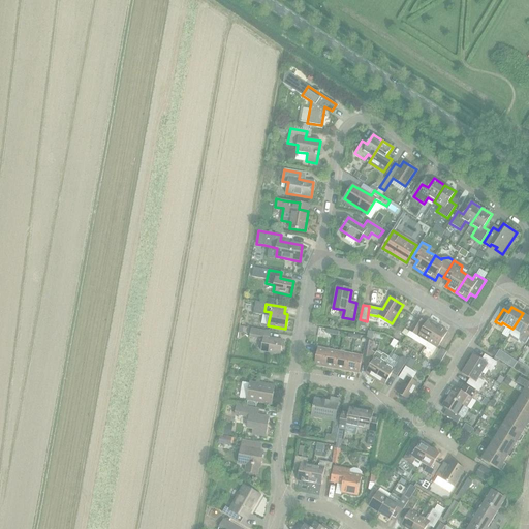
[(528,317),(523,313),(512,329),(509,334),(525,343),(528,337),(528,317)]
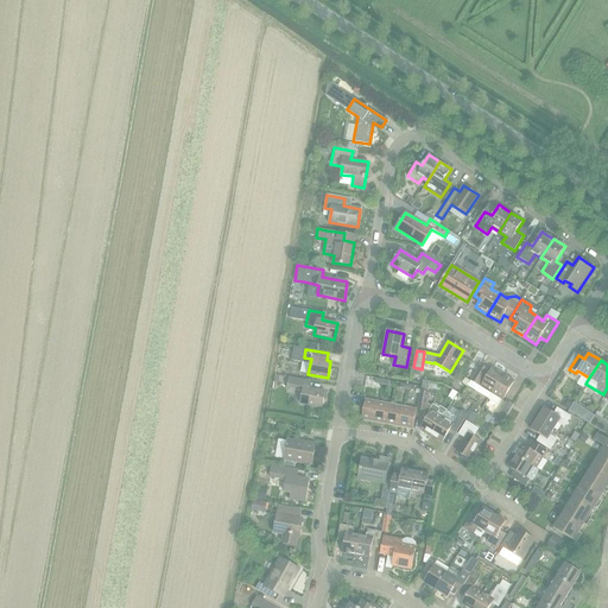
[(480,366),(470,380),(479,385),(488,371),(480,366)]
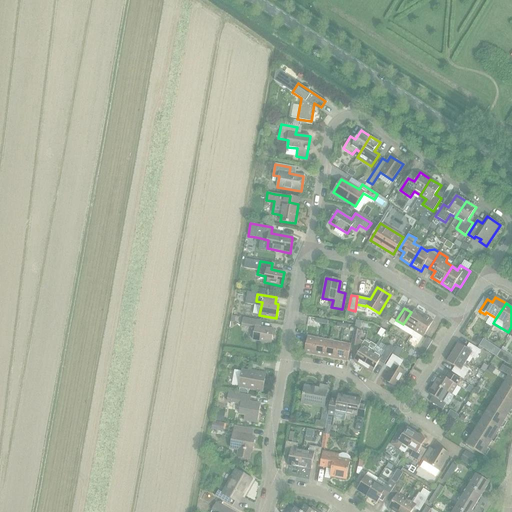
[(405,325),(414,331),(424,315),(414,309),(405,325)]
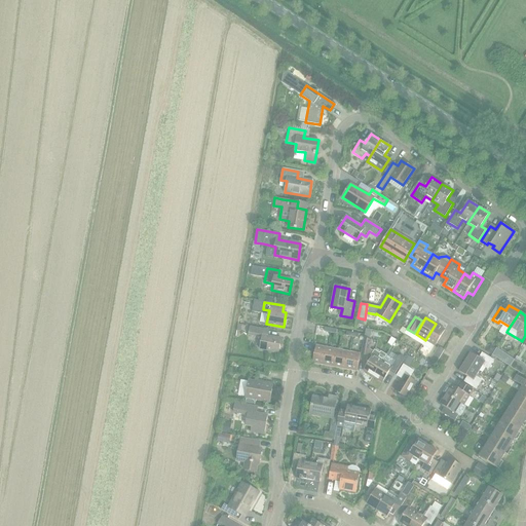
[(436,324),(425,340),(435,346),(445,330),(436,324)]
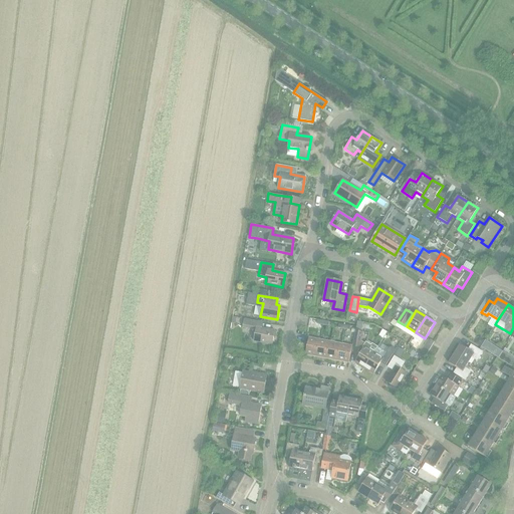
[(272,344),(275,330),(261,328),(262,322),(244,319),(243,327),(256,329),(254,341),(272,344)]
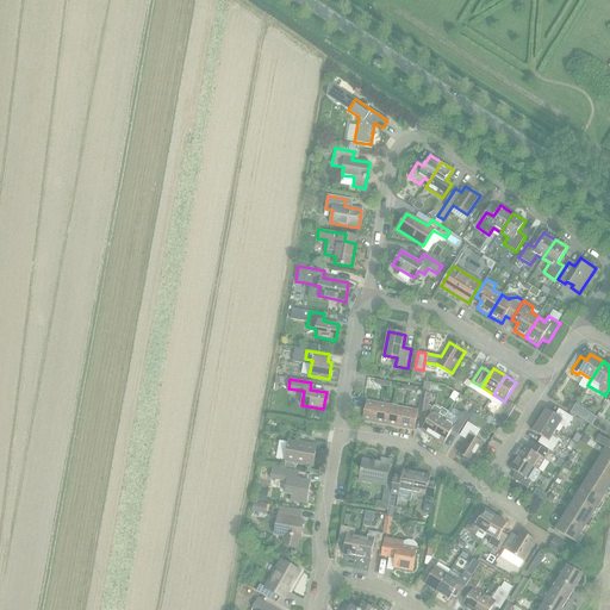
[(427,412),(430,394),(422,392),(418,411),(427,412)]
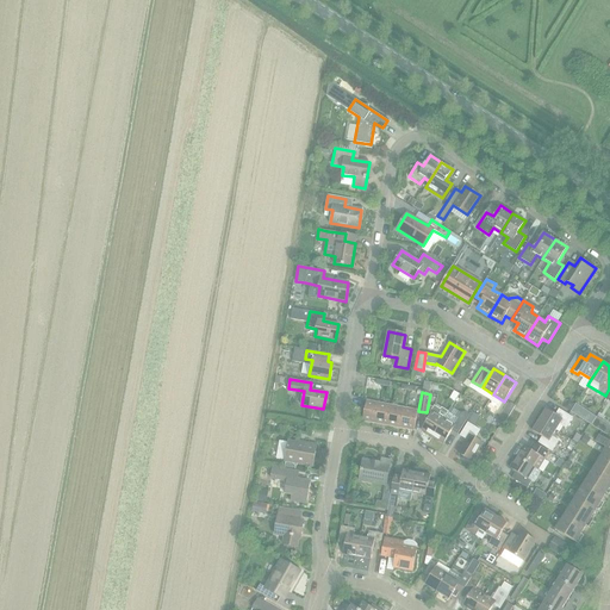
[(362,421),(375,423),(379,403),(366,400),(362,421)]
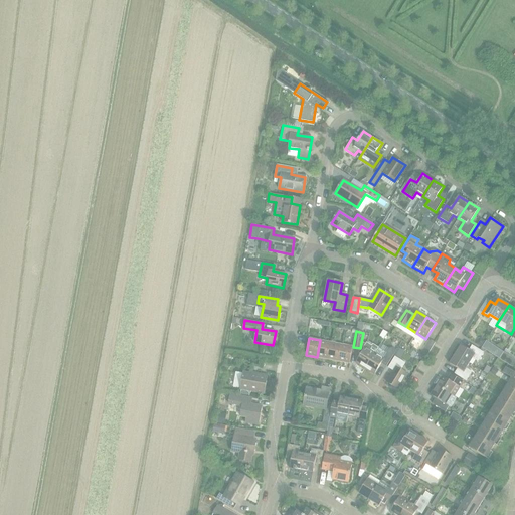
[(428,339),(420,352),(426,356),(435,343),(428,339)]
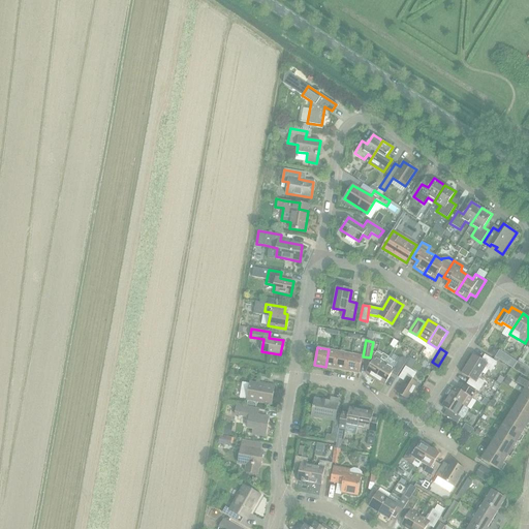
[(325,367),(337,369),(340,351),(329,349),(325,367)]
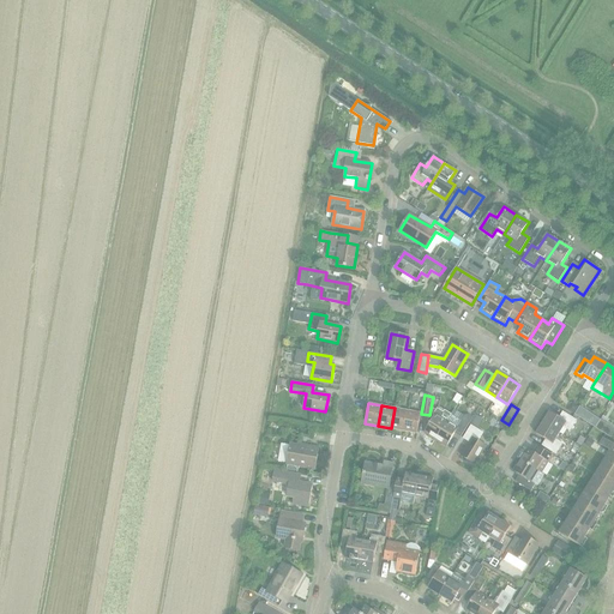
[(391,428),(403,431),(407,410),(395,408),(391,428)]
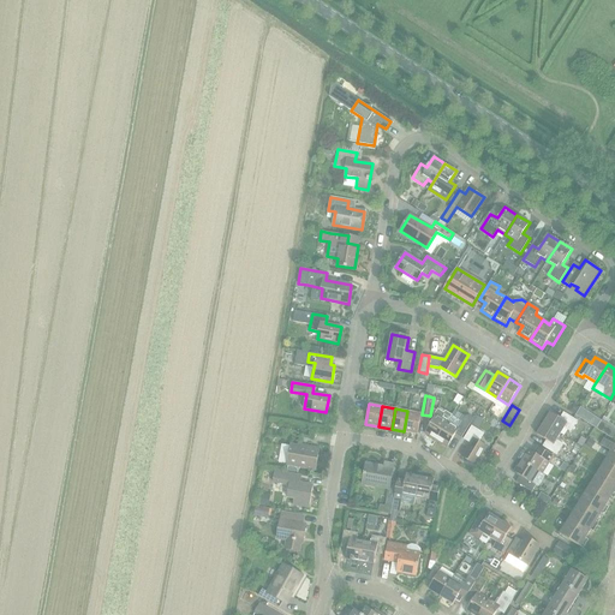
[(425,434),(436,441),(448,422),(442,418),(445,416),(443,412),(437,408),(434,416),(435,417),(425,434)]
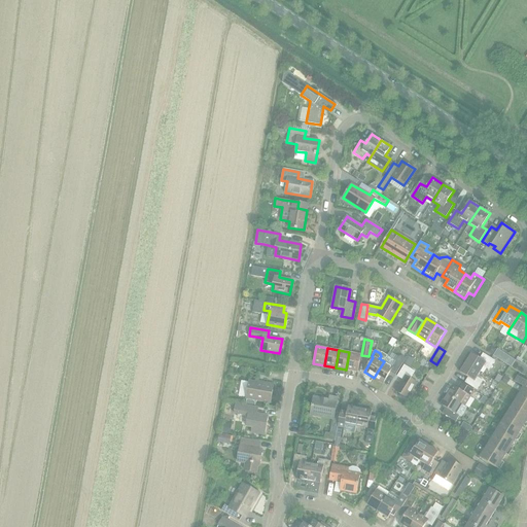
[(349,352),(346,370),(357,372),(361,355),(349,352)]
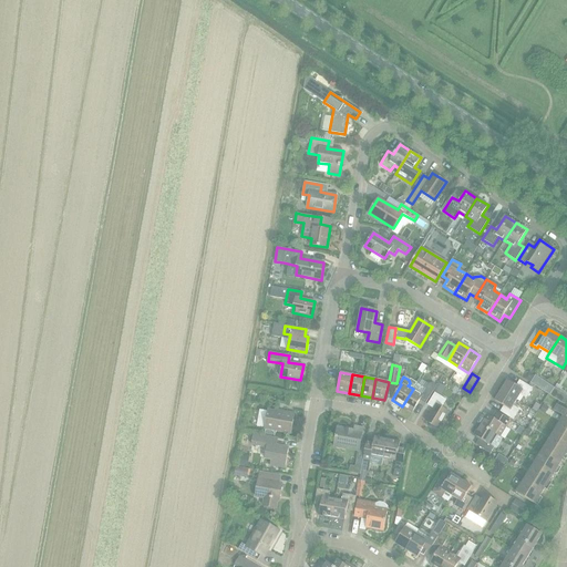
[(501,391),(516,400),(521,394),(526,398),(533,388),(519,380),(516,385),(507,380),(501,391)]
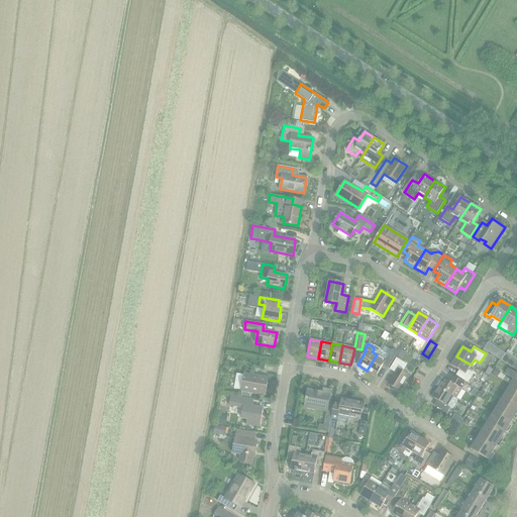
[(377,354),(367,371),(376,376),(384,364),(389,367),(398,351),(394,349),(391,349),(388,353),(381,355),(380,356),(377,354)]
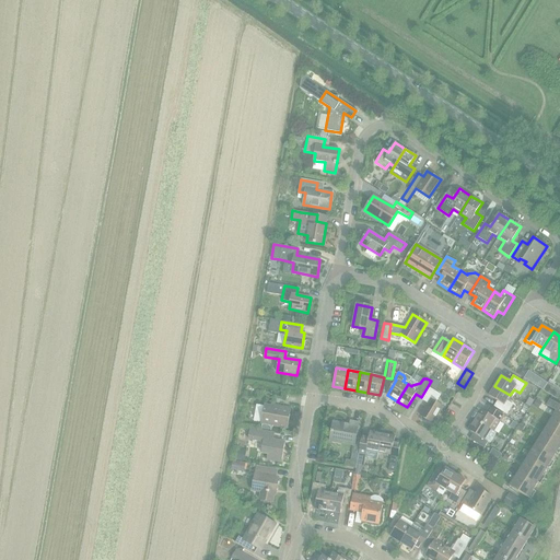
[(537,386),(543,389),(547,383),(541,380),(537,386)]
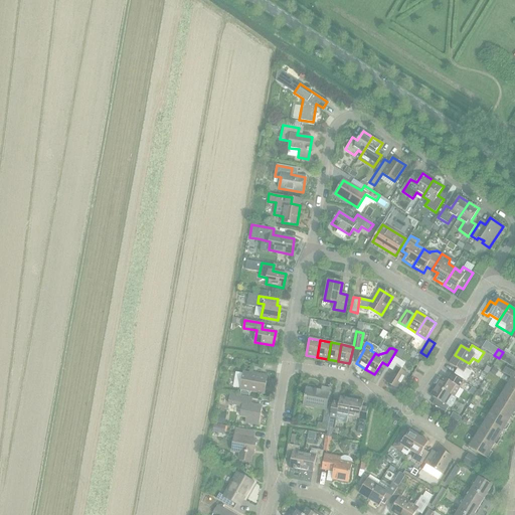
[(504,362),(508,356),(503,352),(499,358),(504,362)]
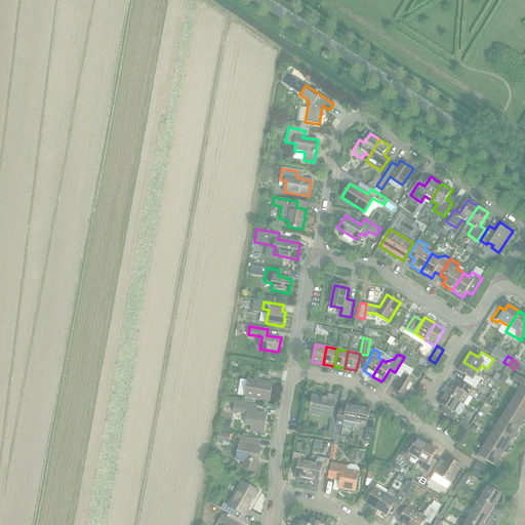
[(478,370),(463,362),(458,371),(466,375),(462,380),(475,389),(481,379),(475,375),(478,370)]
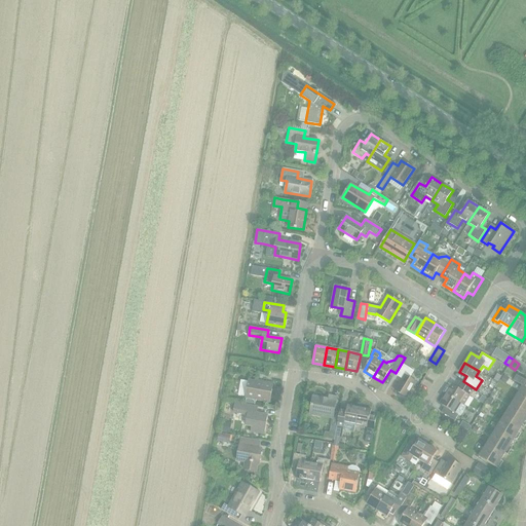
[(402,379),(400,382),(395,390),(407,398),(416,382),(409,378),(413,371),(403,365),(397,376),(402,379)]
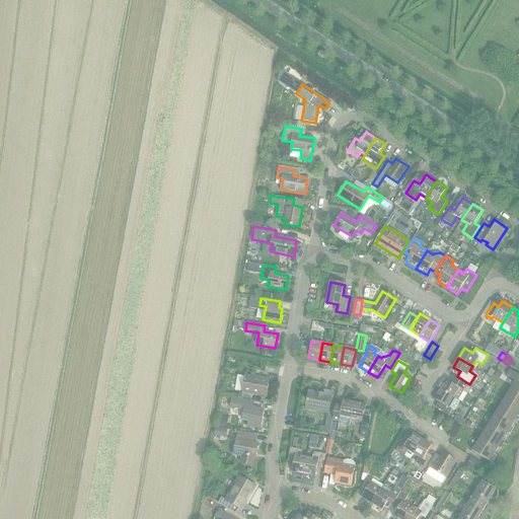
[(518,376),(509,371),(506,376),(518,383),(510,397),(518,402),(518,376)]
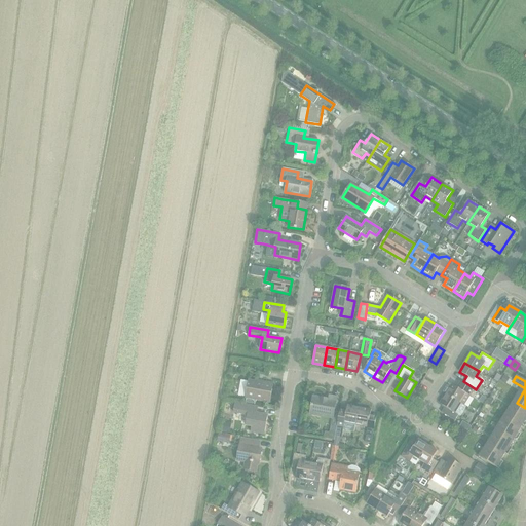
[(269,402),(273,383),(262,381),(262,383),(249,380),(249,382),(241,381),(238,396),(246,397),(246,398),(269,402)]
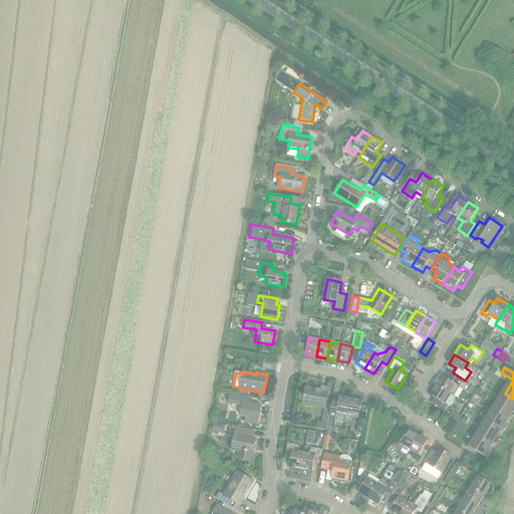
[(435,384),(450,395),(456,384),(460,387),(463,381),(450,373),(446,378),(441,375),(435,384)]
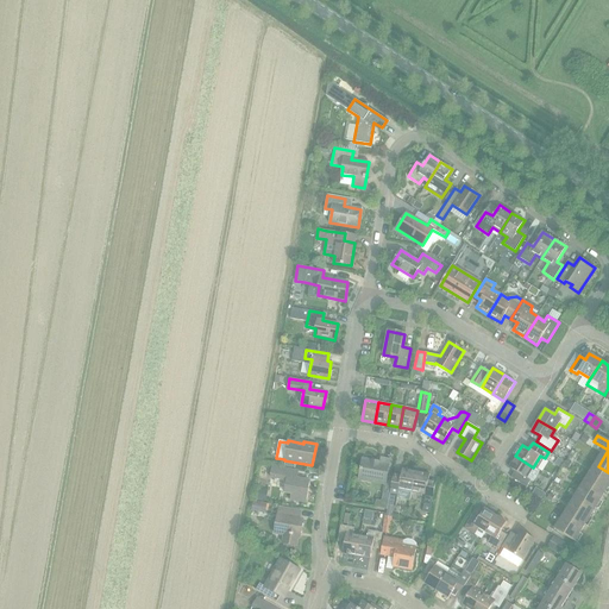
[(533,468),(515,456),(509,468),(515,471),(510,477),(527,488),(531,481),(527,478),(533,468)]
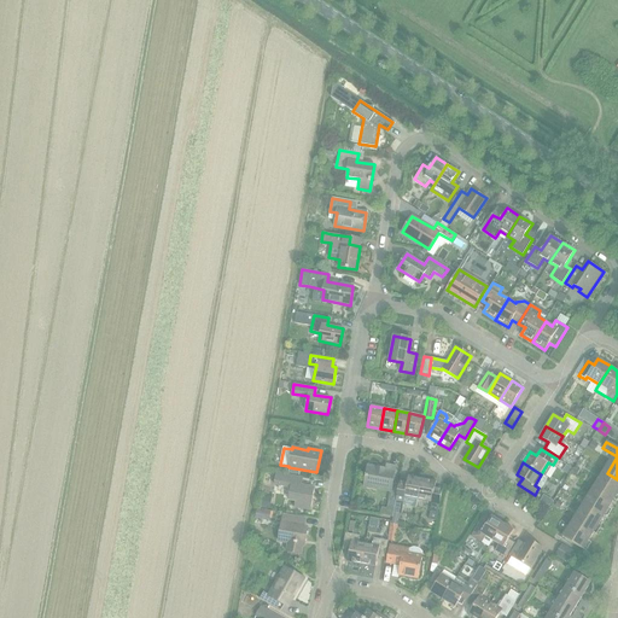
[(391,493),(396,468),(388,466),(386,471),(368,467),(365,488),(391,493)]
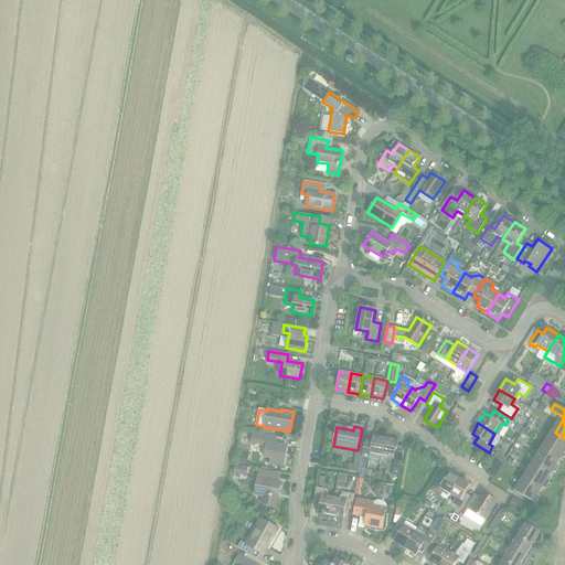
[(284,467),(287,446),(276,444),(277,437),(253,433),(251,444),(266,446),(264,458),(270,459),(269,465),(284,467)]
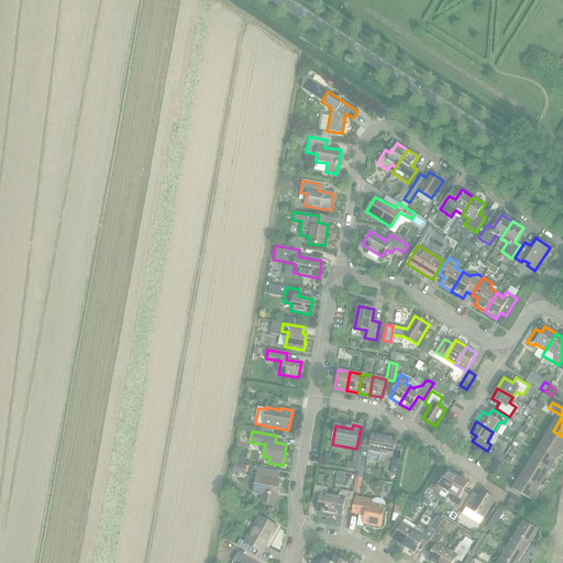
[(562,455),(562,437),(553,431),(543,445),(562,457),(562,455)]
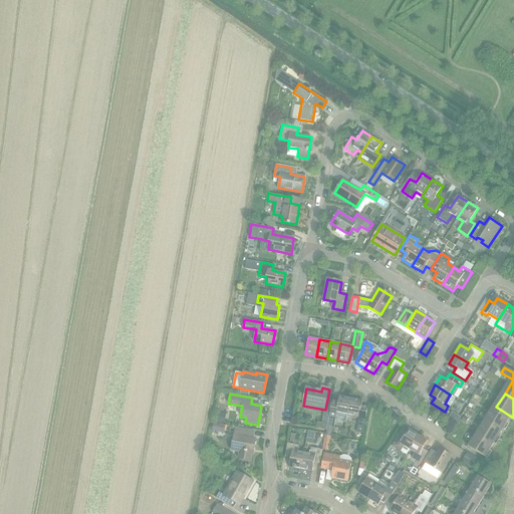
[(336,414),(348,417),(351,399),(339,397),(338,405),(332,404),(327,427),(334,429),(336,414)]
